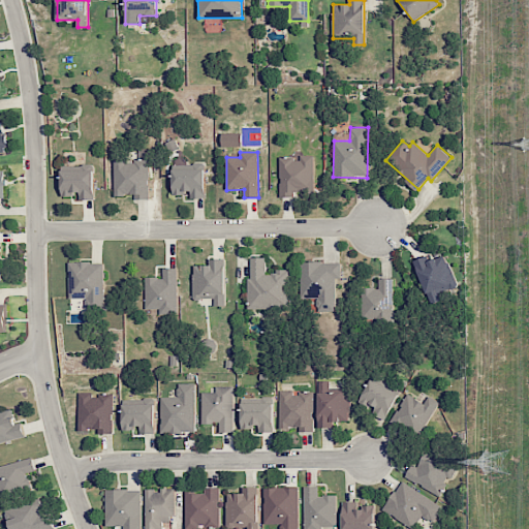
[(313,155),(300,156),(300,157),(279,158),(280,195),(314,194),(313,155)]
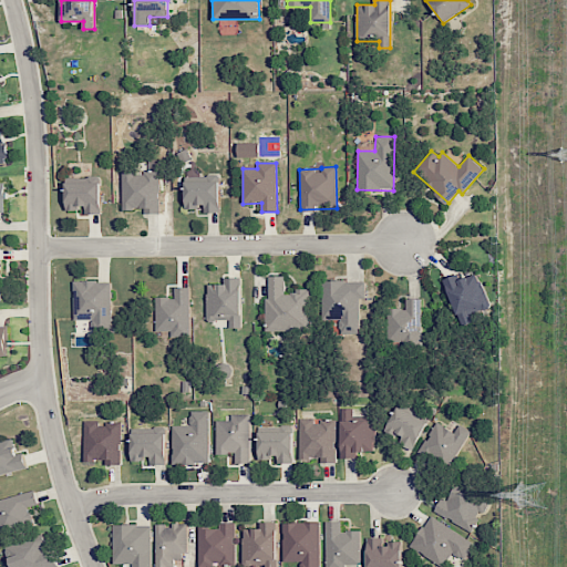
[(123,209),(144,209),(144,214),(160,214),(160,172),(123,172),(123,209)]
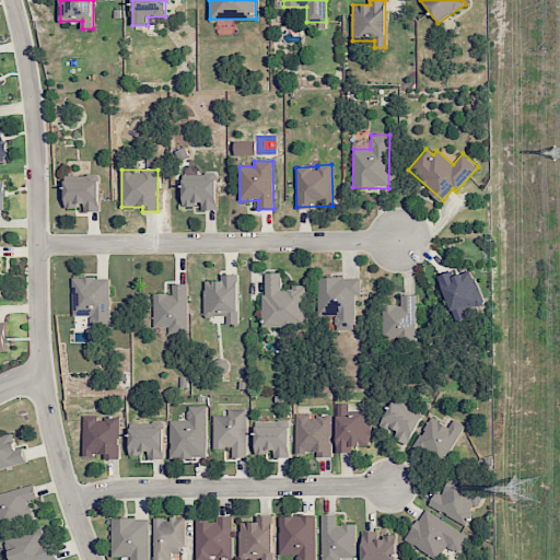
[(183,173),(184,205),(201,205),(201,210),(217,210),(217,173),(183,173)]
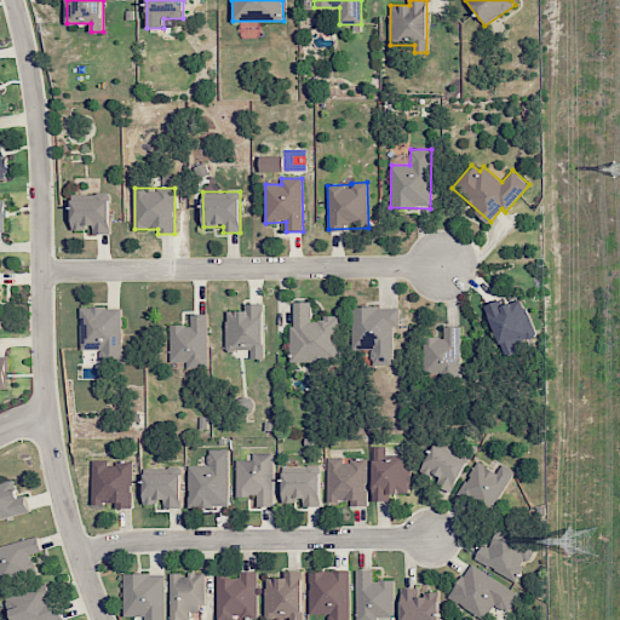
[(109,234),(109,194),(73,194),(73,228),(93,228),(93,234),(109,234)]
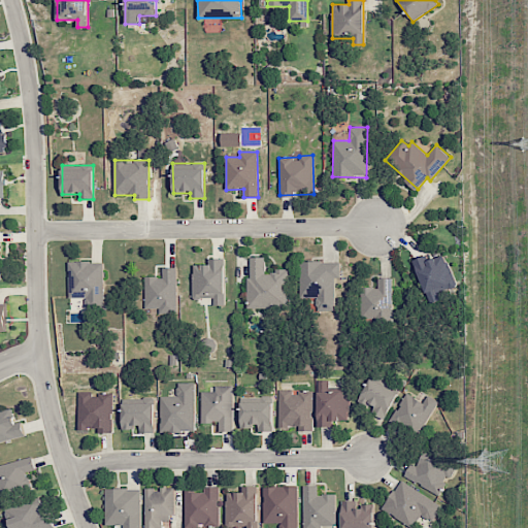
[(427,261),(425,256),(413,261),(429,301),(458,290),(444,255),(427,261)]
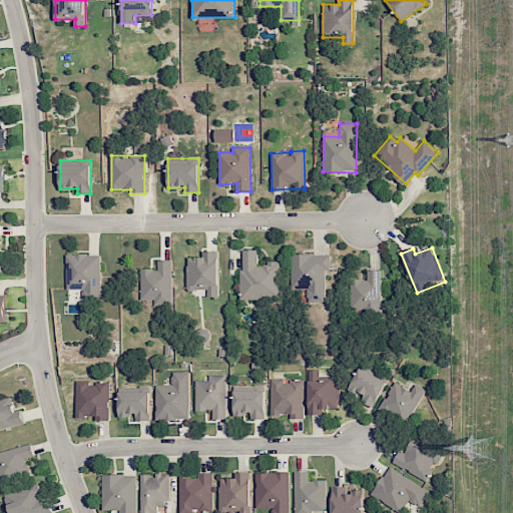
[(258,249),(241,249),(241,300),(281,300),(281,264),(257,264),(258,249)]
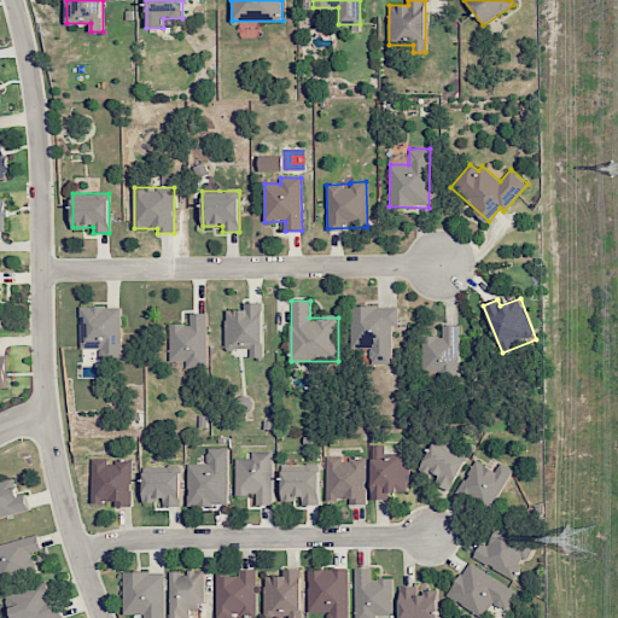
[(262,302),(245,303),(245,309),(225,310),(226,349),(250,349),(250,357),(263,357),(262,302)]
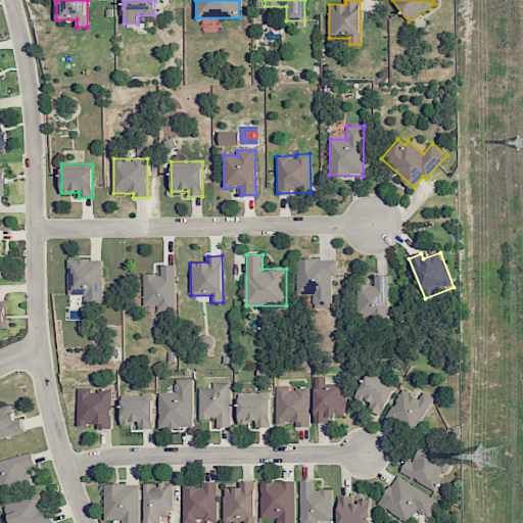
[(67,259),(68,295),(85,294),(85,305),(103,305),(102,258),(67,259)]
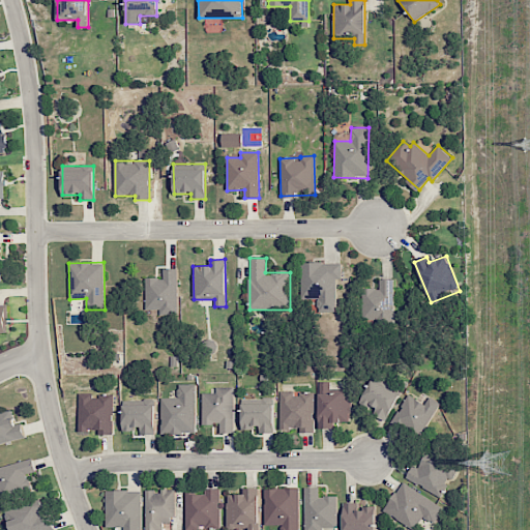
[(335,278),(341,278),(341,262),(300,263),(300,299),(318,298),(318,312),(336,312),(335,278)]
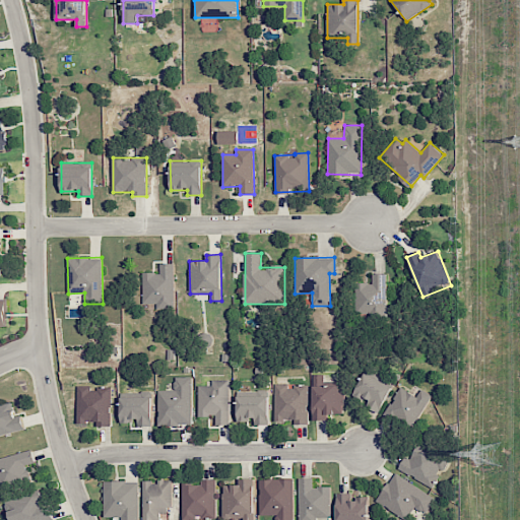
[(142,272),(143,304),(156,303),(156,308),(174,308),(174,263),(159,264),(159,272),(142,272)]
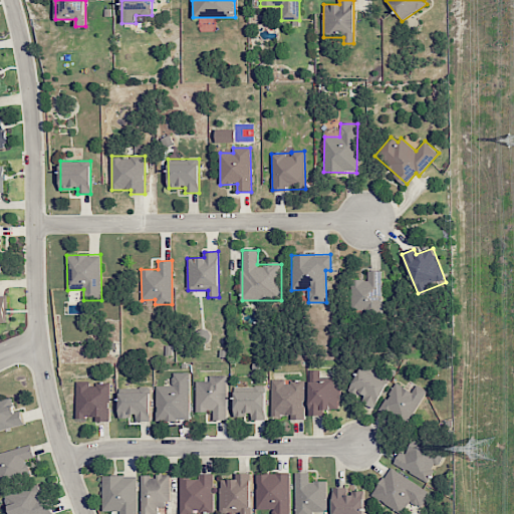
[(381,271),(367,270),(367,279),(351,279),(350,310),(381,310),(381,271)]
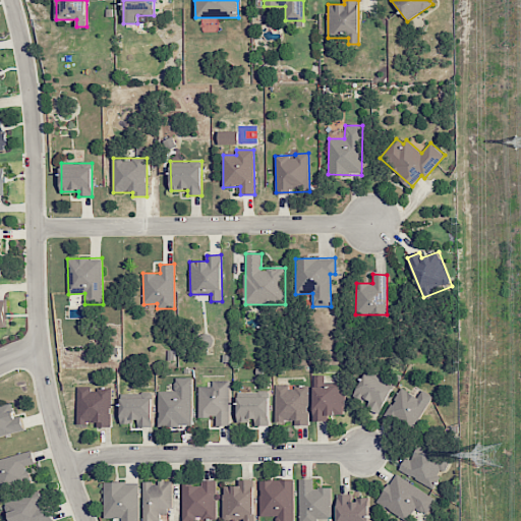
[(379,414),(393,389),(364,373),(354,393),(369,401),(365,407),(379,414)]
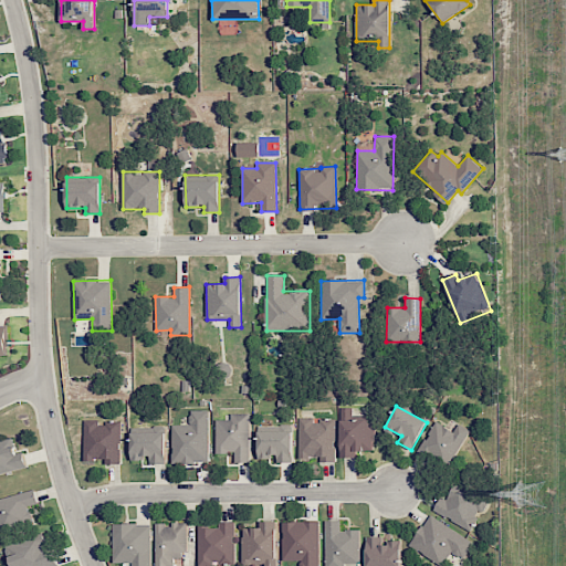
[(356,451),(373,451),(373,419),(353,419),(353,407),(339,407),(341,458),(356,458),(356,451)]
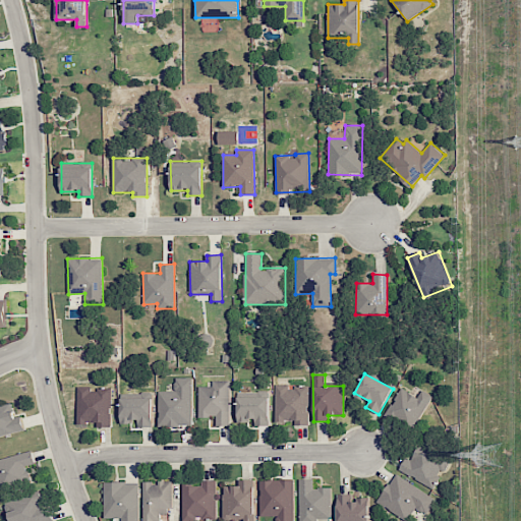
[(158,391),(159,426),(192,425),(191,378),(175,378),(175,391),(158,391)]
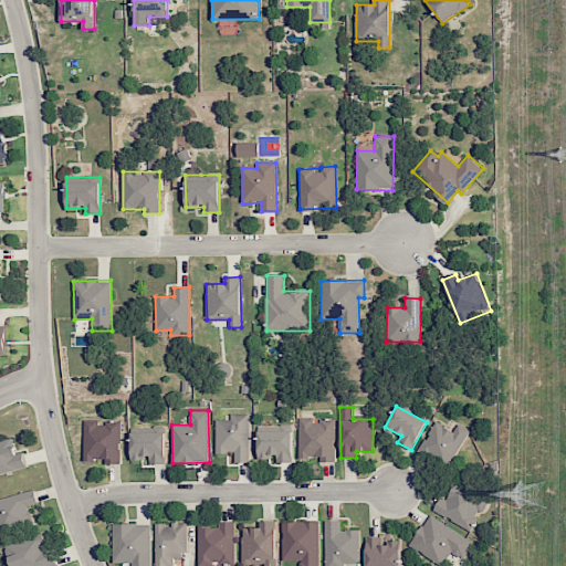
[(216,453),(236,452),(236,462),(250,462),(250,413),(230,413),(230,420),(216,420),(216,453)]
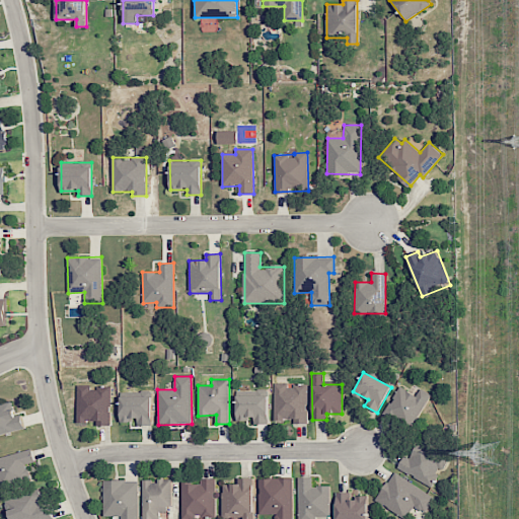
[(306,385),(286,385),(286,382),(273,383),(274,420),(294,420),(294,424),(307,424),(306,385)]
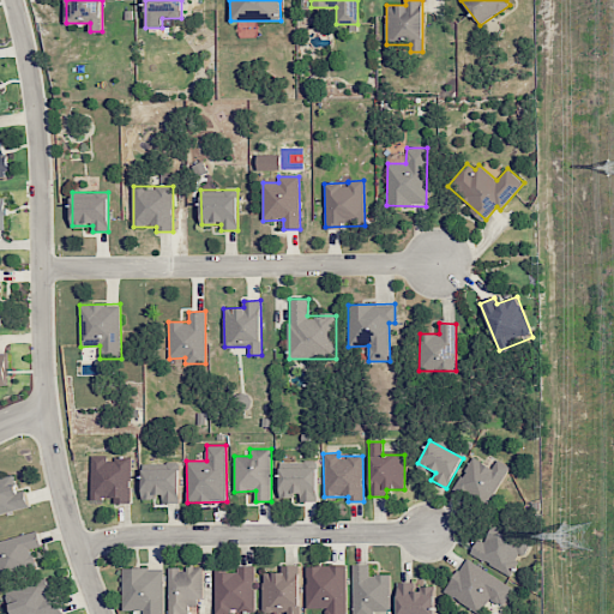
[(91,499),(114,498),(115,504),(131,504),(130,458),(107,458),(107,455),(90,456),(91,499)]
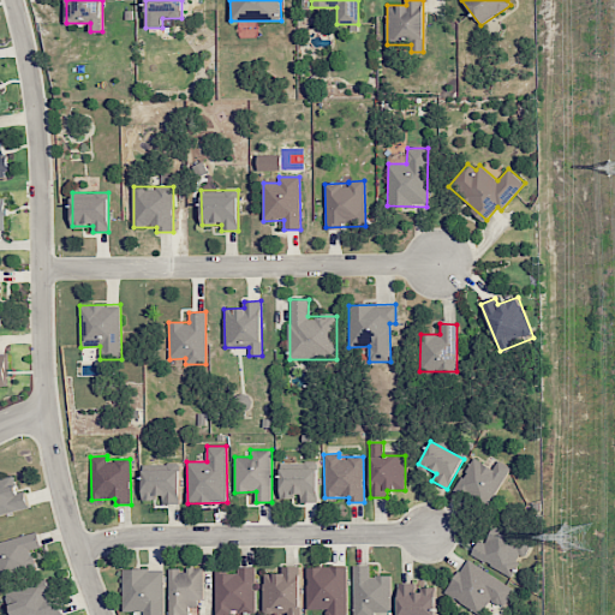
[(455,491),(491,506),(507,465),(496,460),(494,467),(469,458),(455,491)]
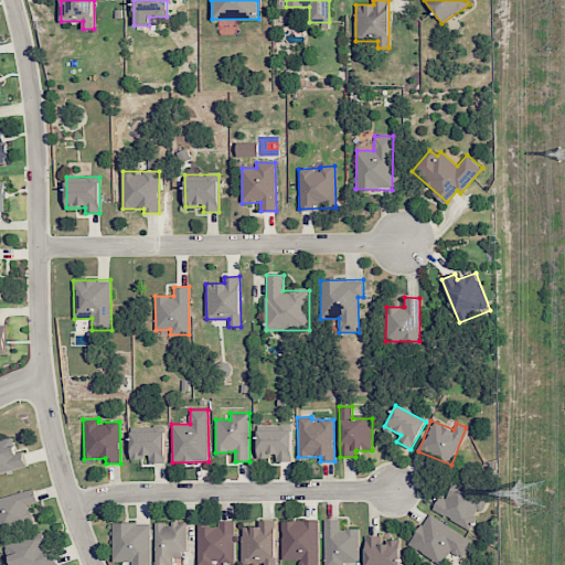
[(164,462),(164,426),(131,426),(131,458),(149,458),(149,462),(164,462)]
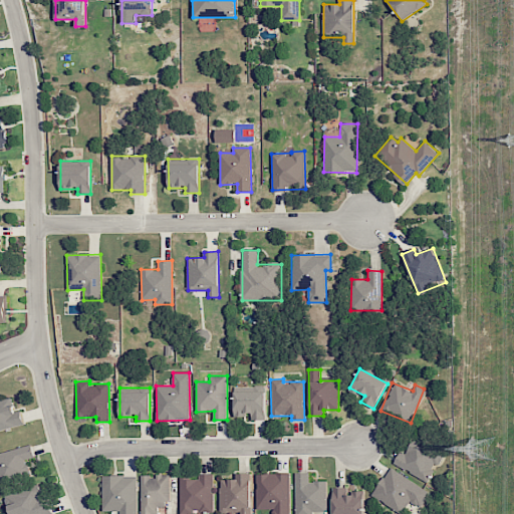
[(235,416),(252,415),(252,420),(265,420),(265,392),(234,392),(235,416)]
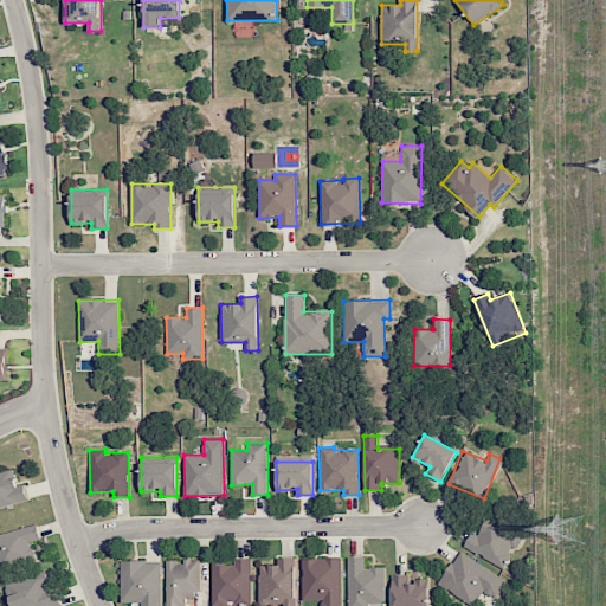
[(25,483),(18,485),(13,468),(0,470),(0,508),(30,501),(25,483)]
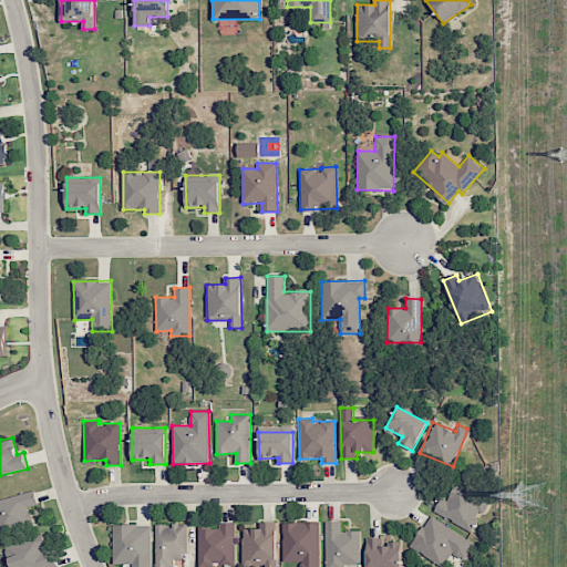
[(475,531),(487,496),(454,484),(447,501),(440,497),(433,514),(475,531)]
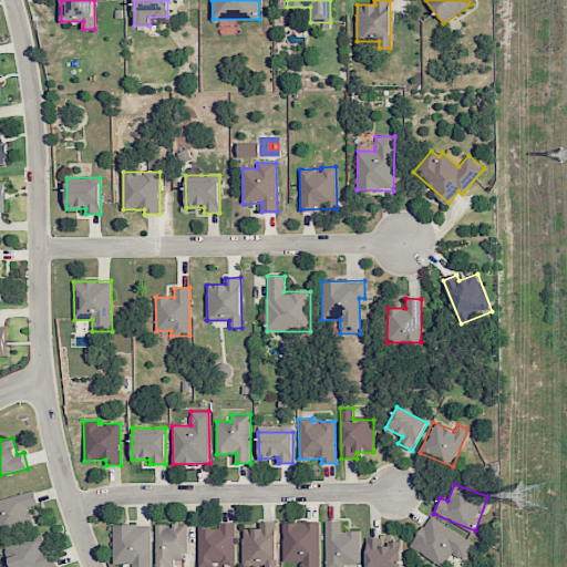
[(0,498),(0,528),(31,522),(28,507),(38,505),(34,491),(0,498)]
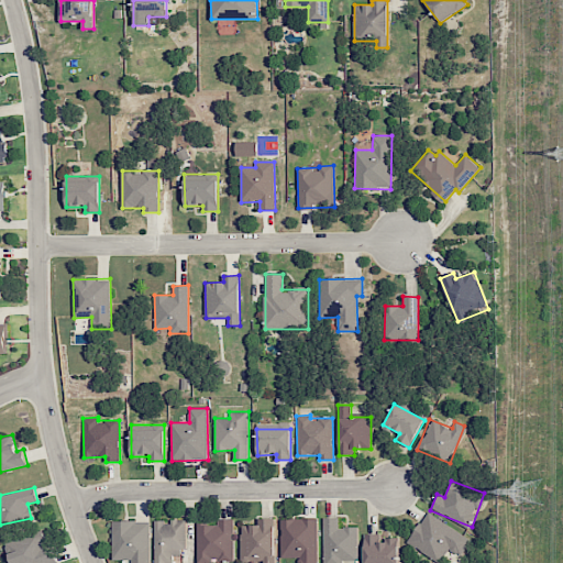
[(449,548),(461,555),(471,539),(426,511),(407,542),(440,562),(449,548)]
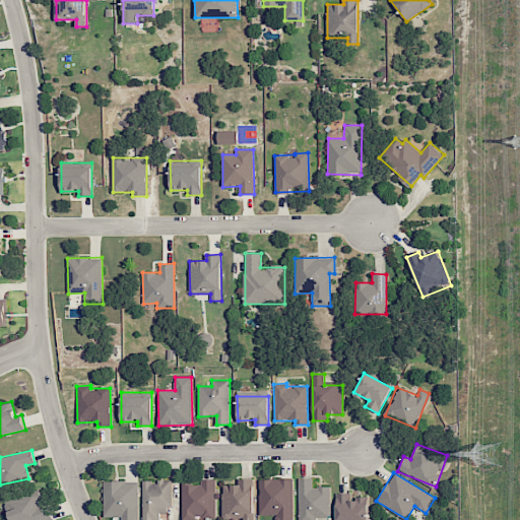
[(253,519),(253,478),(239,479),(239,484),(222,485),(222,518),(243,517),(242,519),(253,519)]
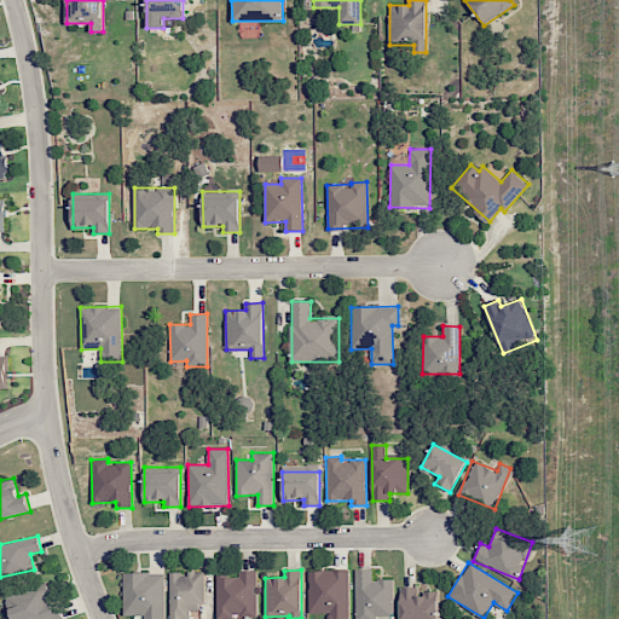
[(310,613),(328,613),(327,618),(348,618),(348,570),(308,571),(310,613)]
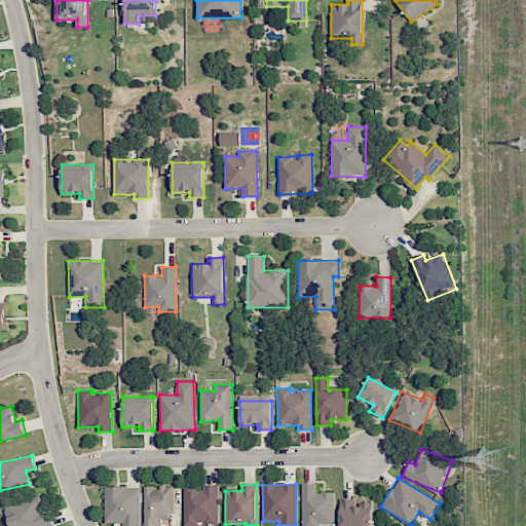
[(302,525),(321,525),(321,524),(334,524),(334,492),(316,493),(316,484),(302,484),(302,525)]
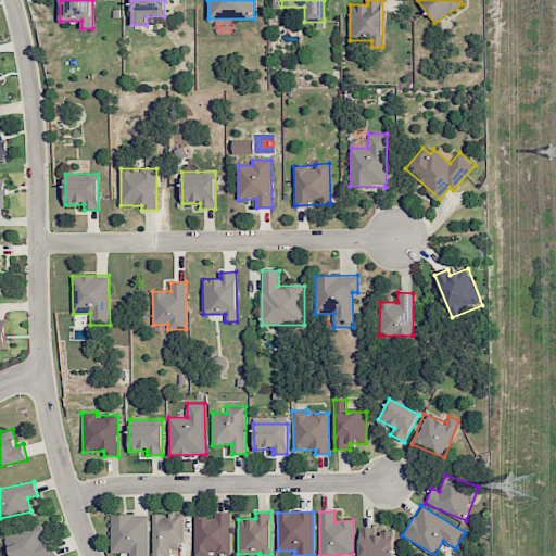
[(193,518),(194,555),(209,555),(230,554),(229,513),(214,513),(214,518),(193,518)]
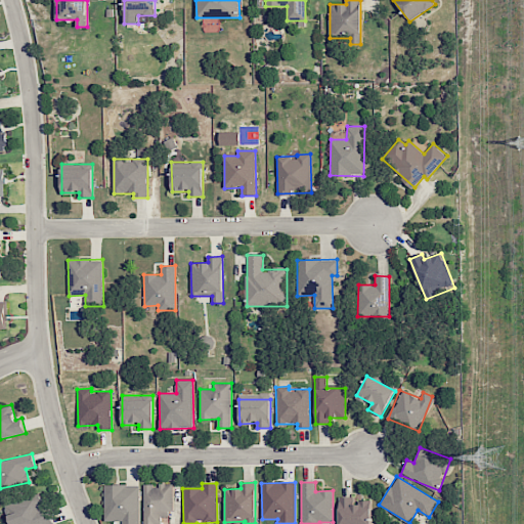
[(172,484),(143,485),(143,523),(159,523),(159,517),(172,517),(172,484)]
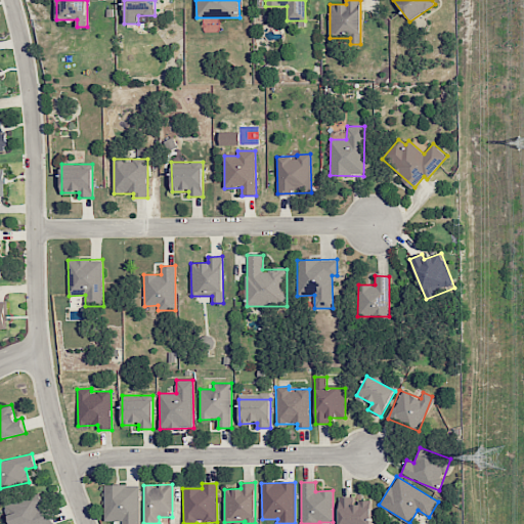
[(104,485),(105,521),(122,521),(122,523),(138,523),(138,485),(104,485)]
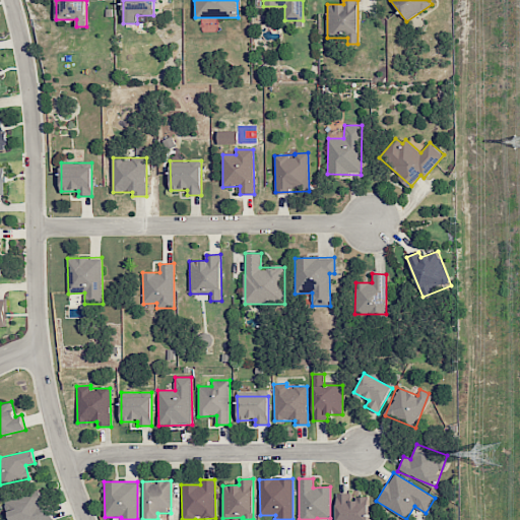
[(48,519),(41,491),(6,500),(11,519),(48,519)]
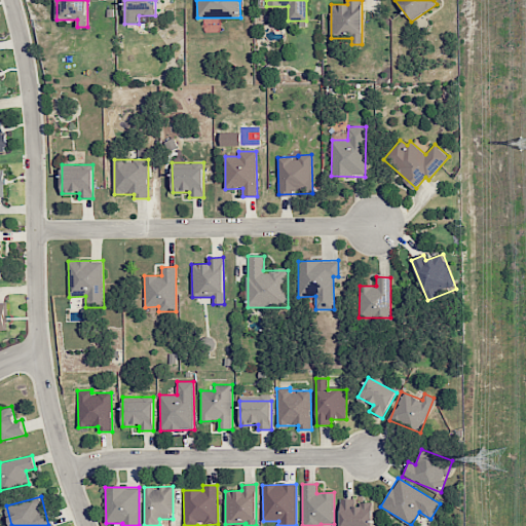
[(371,525),(372,502),(354,502),(354,498),(340,498),(340,525),(371,525)]
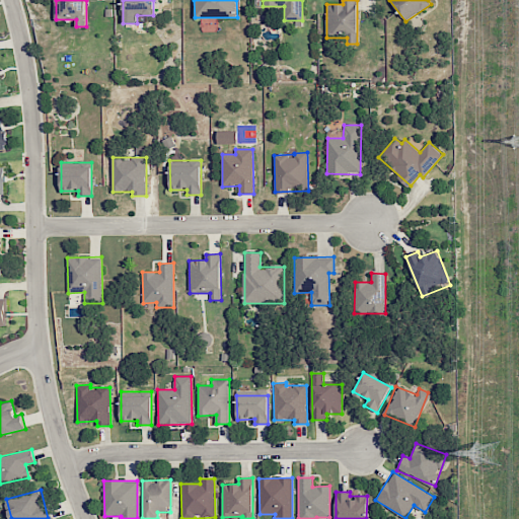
All buildings are outlined.
